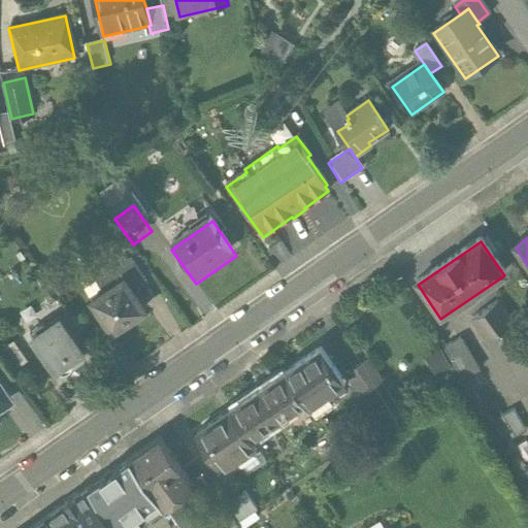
[(125,279),(130,288),(143,278),(132,262),(101,283),(106,292),(125,279)]
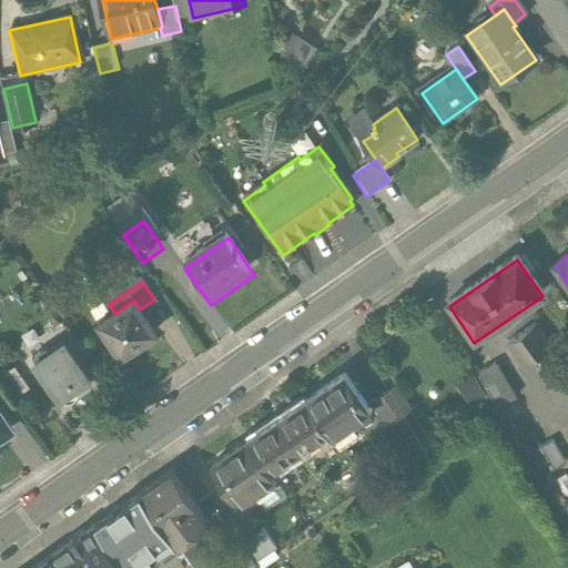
[(114,314),(100,323),(121,355),(155,333),(140,310),(134,301),(114,314)]
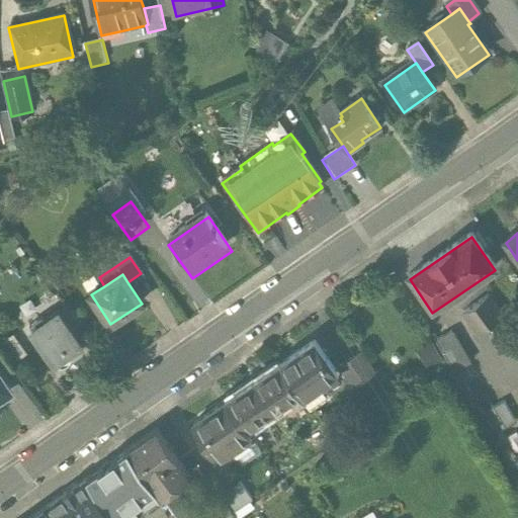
[(489,299),(463,316),(478,337),(503,321),(489,299)]
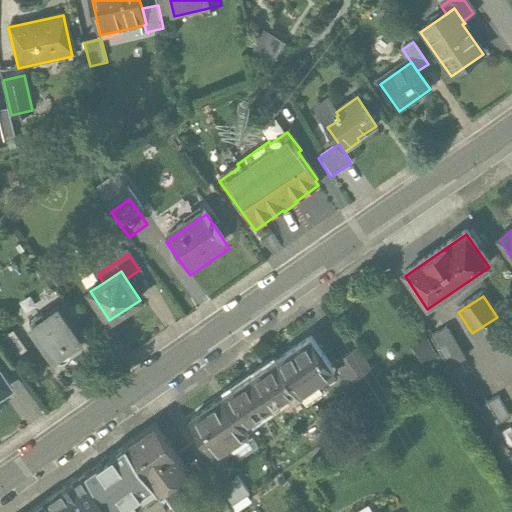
[(43,313),(29,323),(54,358),(55,360),(57,361),(59,362),(61,362),(64,362),(66,361),(69,359),(70,358),(71,355),(71,353),(71,351),(70,349),(69,347),(80,340),(58,309),(46,317),(43,313)]
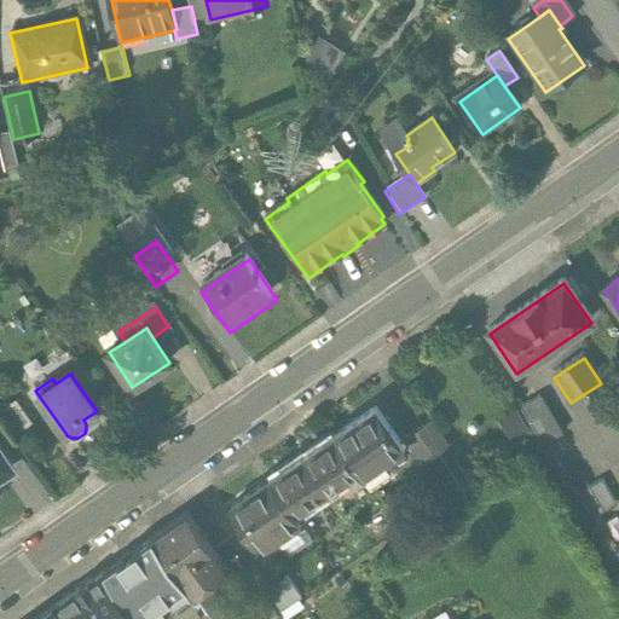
[(534,435),(543,451),(560,441),(538,403),(526,410),(522,404),(518,406),(530,428),(526,429),(531,438),(534,435)]
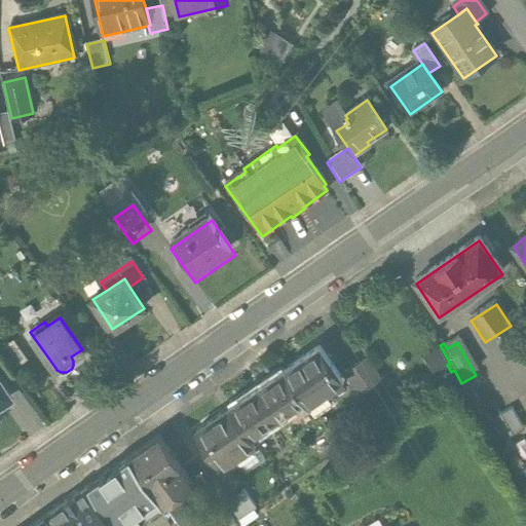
[(285,373),(304,403),(314,418),(336,404),(329,393),(343,384),(320,349),(285,373)]
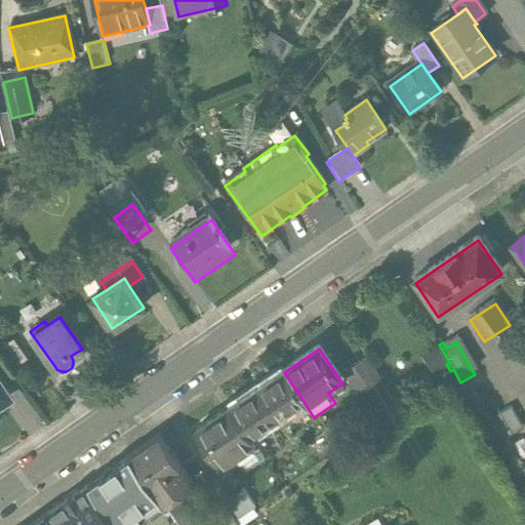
[(363,360),(341,375),(358,397),(378,382),(363,360)]
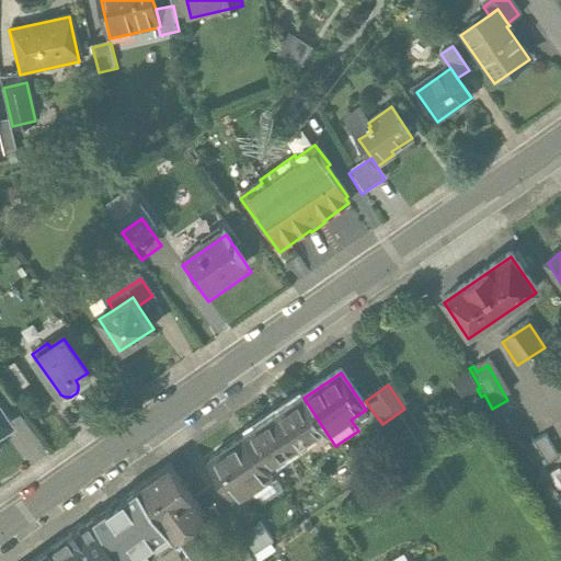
[(270,421),(245,437),(267,468),(324,430),(304,398),(279,414),(278,413),(268,420),(270,421)]
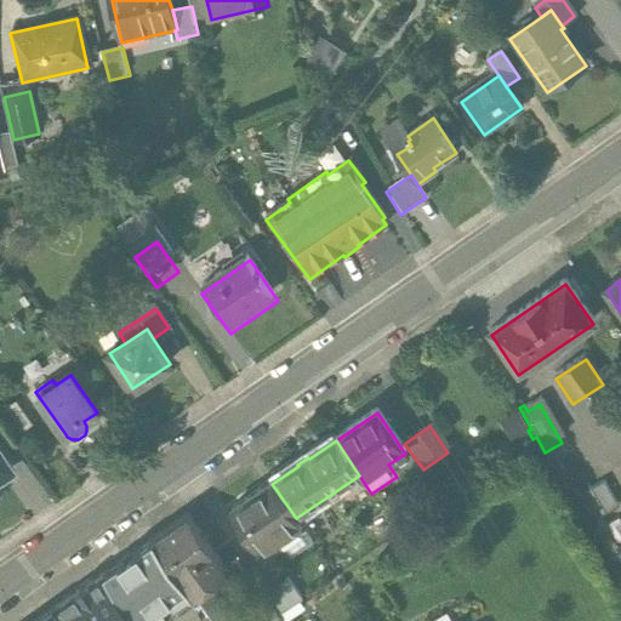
[(302,528),(296,518),(272,484),(231,512),(261,557),(302,528)]
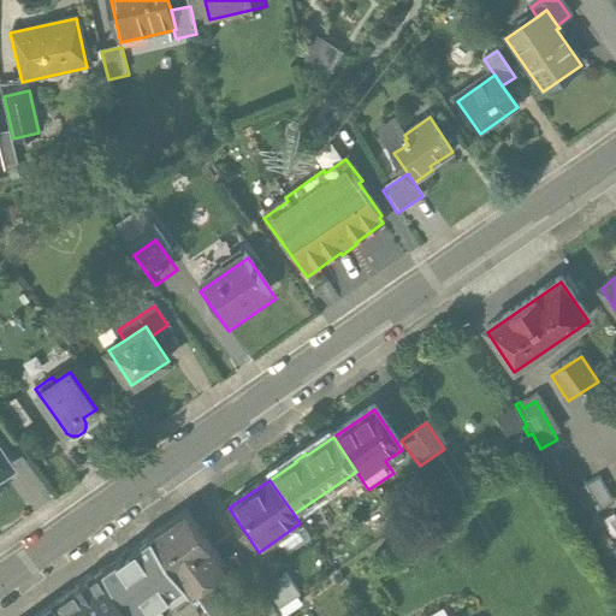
[(597,485),(573,498),(588,525),(612,510),(597,485)]
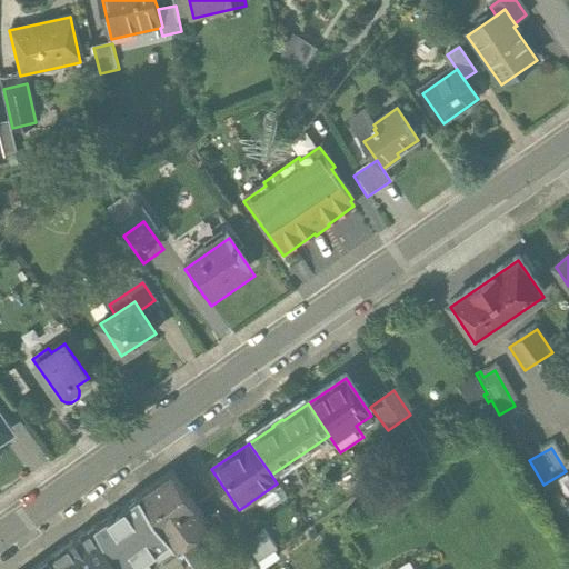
[(203,523),(171,476),(142,496),(175,543),(185,537),(203,523)]
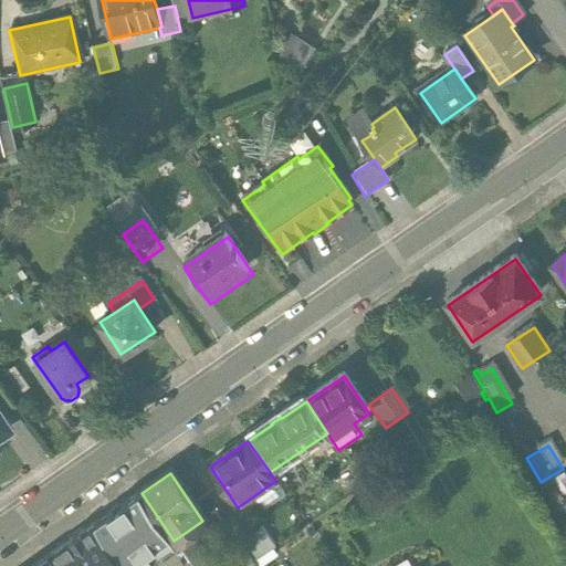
[(174,541),(142,493),(95,524),(123,565),(143,565),(176,544),(174,541)]
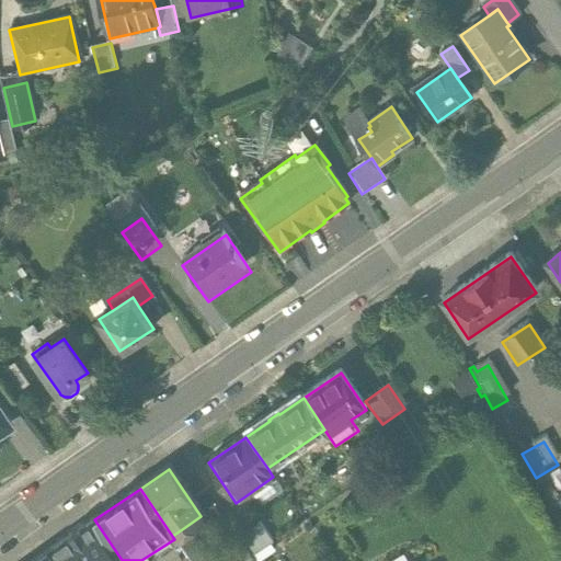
[(122,560),(94,519),(49,551),(55,560),(122,560)]
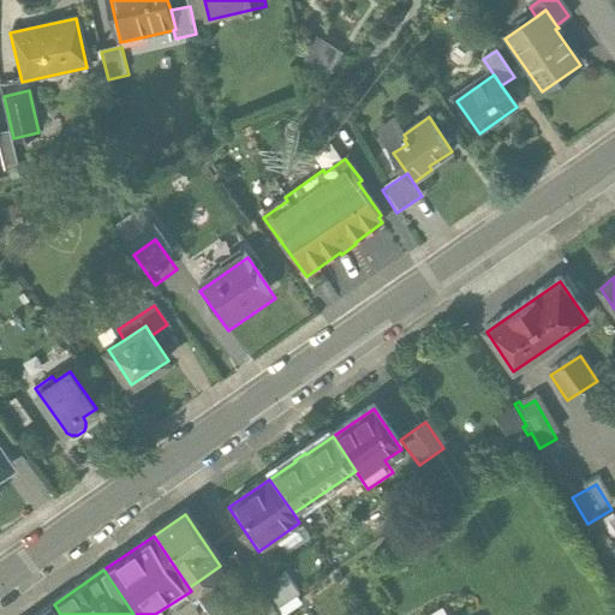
[(199,580),(189,587),(191,591),(208,614),(220,614),(224,614),(199,580)]
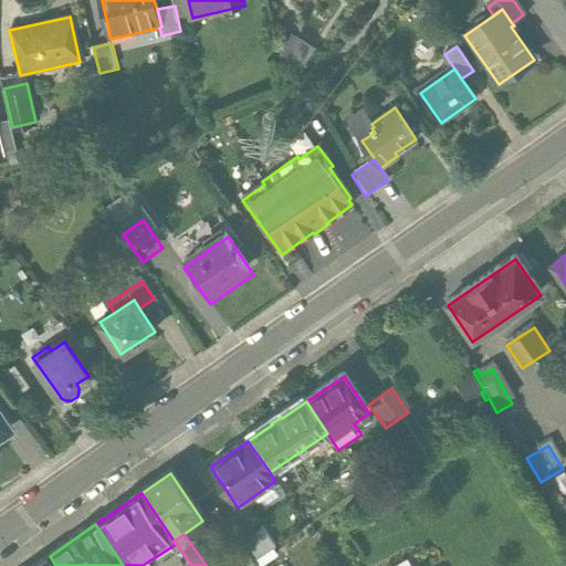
[(215,551),(216,559),(220,565),(252,565),(254,565),(234,537),(215,551)]
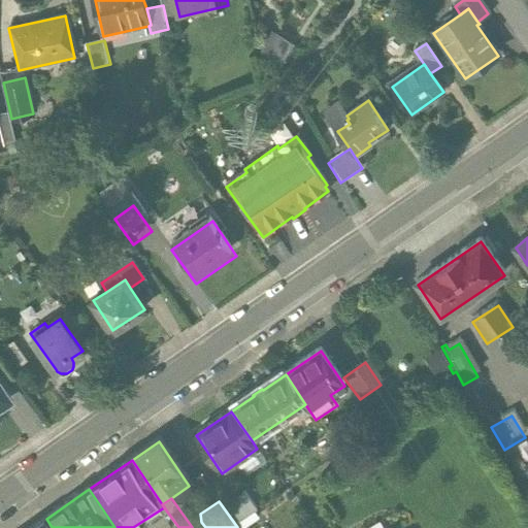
[(32,527),(52,527),(46,519),(32,527)]
